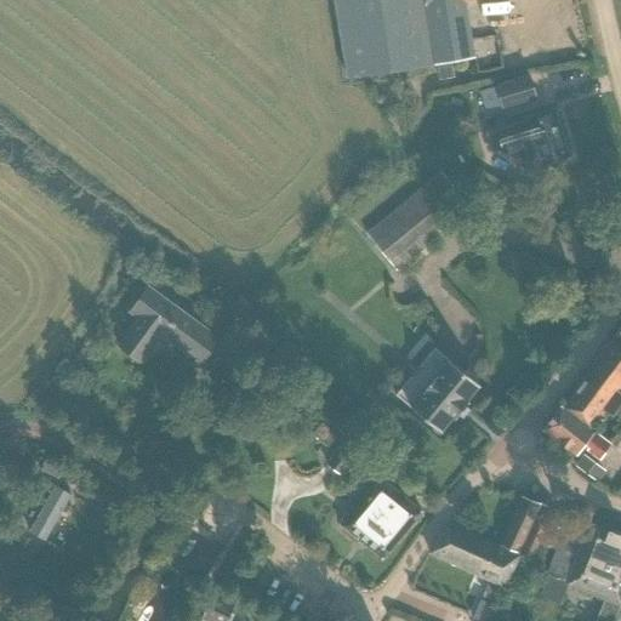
[(335,0),(347,80),(432,67),(421,0),(335,0)]
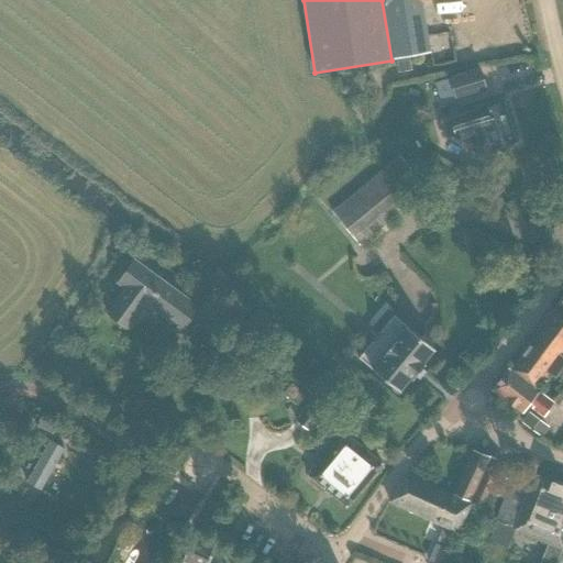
[(384,0),(394,57),(427,53),(419,1),(424,0),(384,0)]
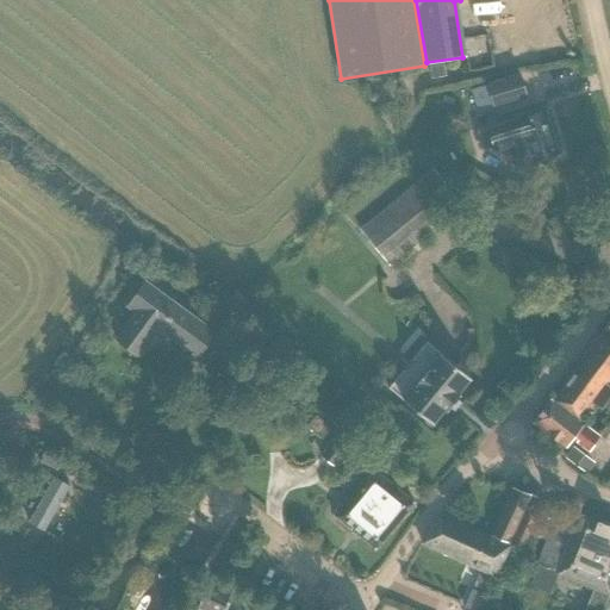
[(444,63),(429,66),(431,80),(447,78),(444,63)]
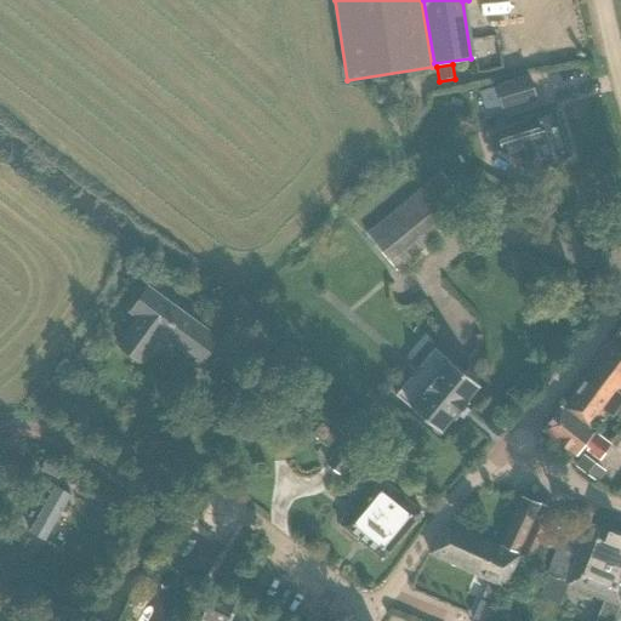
[(496,87),(503,110),(536,100),(529,77),(496,87)]
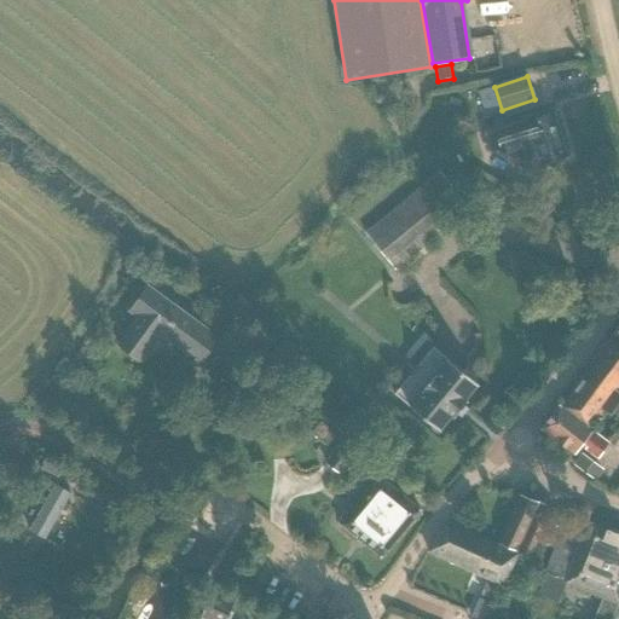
[(538,166),(567,157),(554,114),(504,129),(502,120),(492,123),(502,155),(516,150),(522,171),(538,166)]
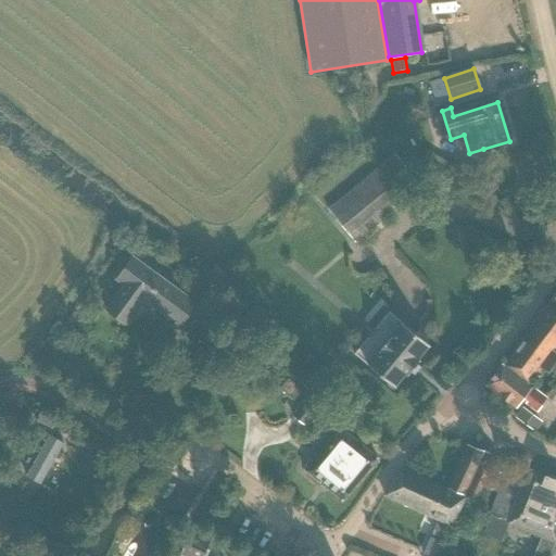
[(392,153),(328,209),(356,242),(420,186),(392,153)]
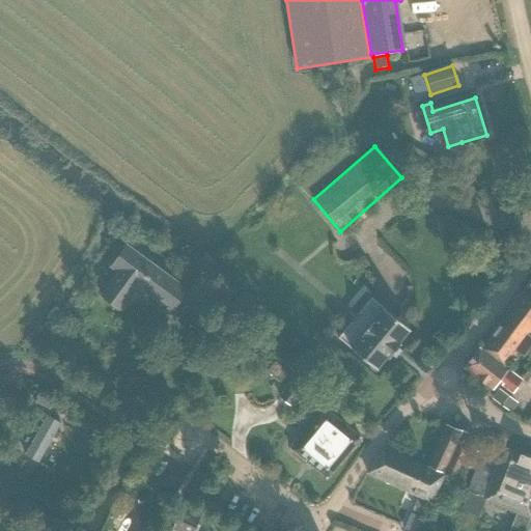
[(118,274),(102,298),(120,312),(138,288),(171,313),(187,292),(127,248),(111,269),(118,274)]
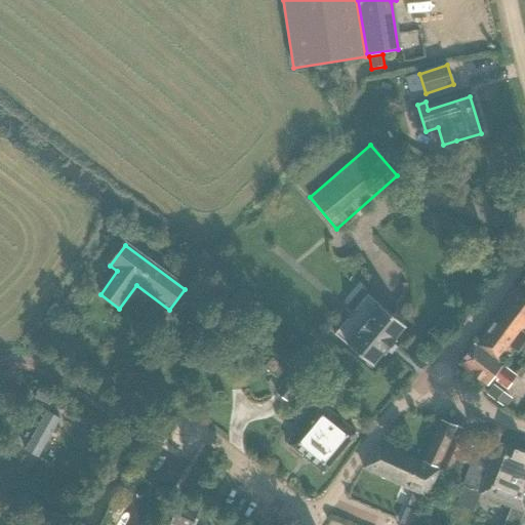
[(190,284),(205,284),(205,265),(189,265),(190,284)]
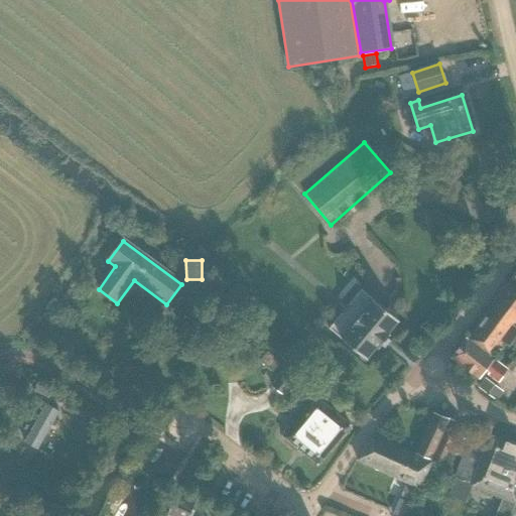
[(515,335),(515,328),(511,325),(515,318),(515,280),(513,279),(509,285),(507,284),(482,318),(484,320),(471,338),(490,352),(499,340),(508,347),(515,335)]
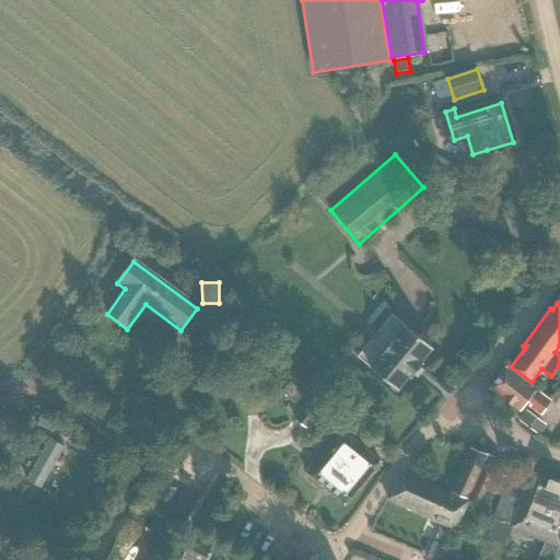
[(357,358),(397,391),(409,376),(411,378),(422,365),(420,363),(432,349),(392,315),(357,358)]
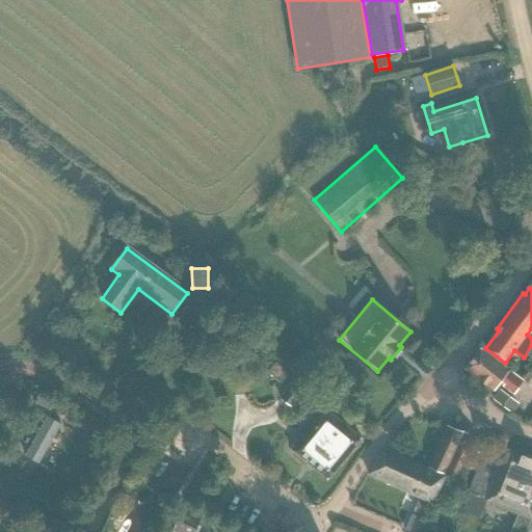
[(524,382),(509,371),(481,350),(466,370),(494,391),(503,379),(506,382),(505,383),(516,392),(524,382)]
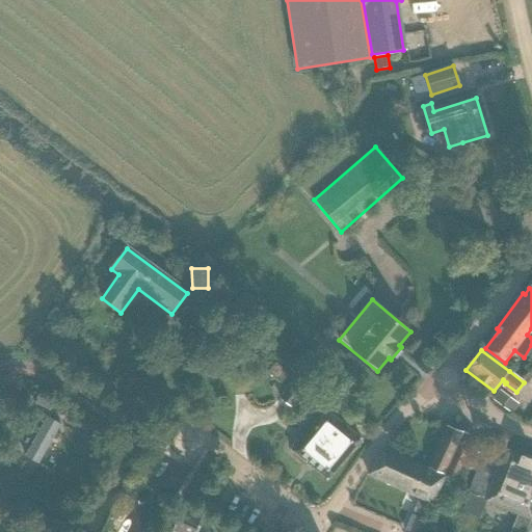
[(275,363),(267,372),(285,387),(293,377),(275,363)]
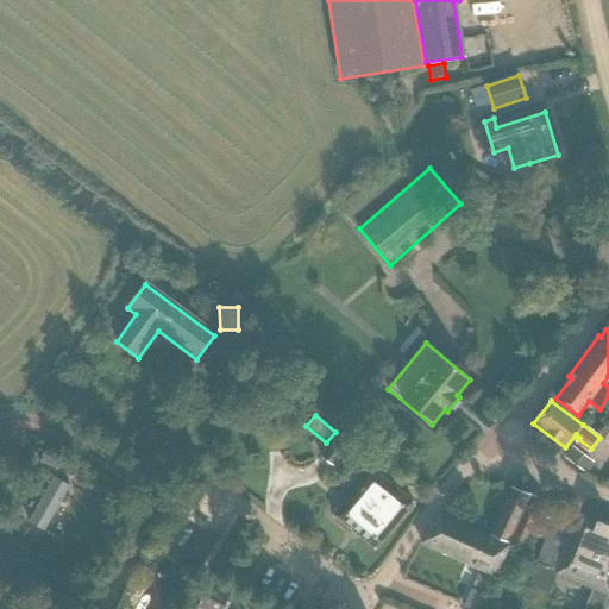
[(334,465),(341,456),(358,469),(370,454),(339,431),(320,454),(334,465)]
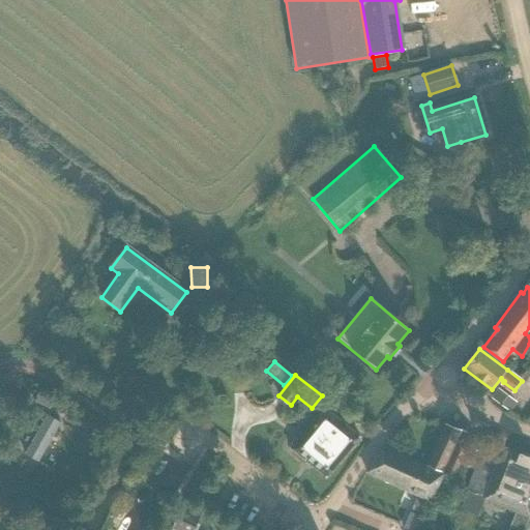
[(509,411),(516,402),(498,390),(492,400),(509,411)]
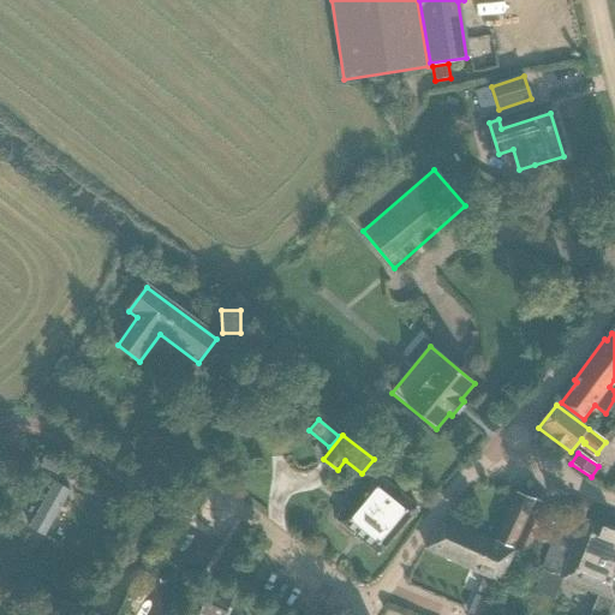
[(338,521),(378,555),(417,507),(377,475),(338,521)]
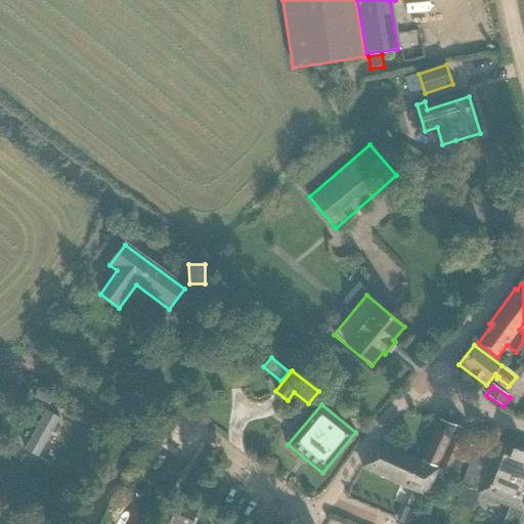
[(438,468),(457,426),(439,419),(422,462),(380,443),(363,468),(426,495),(438,468)]
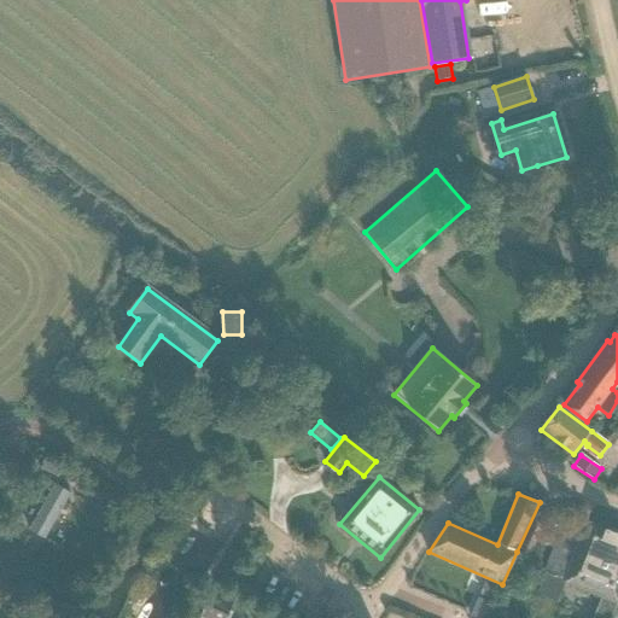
[(553,508),(540,502),(517,552),(530,559),(553,508)]
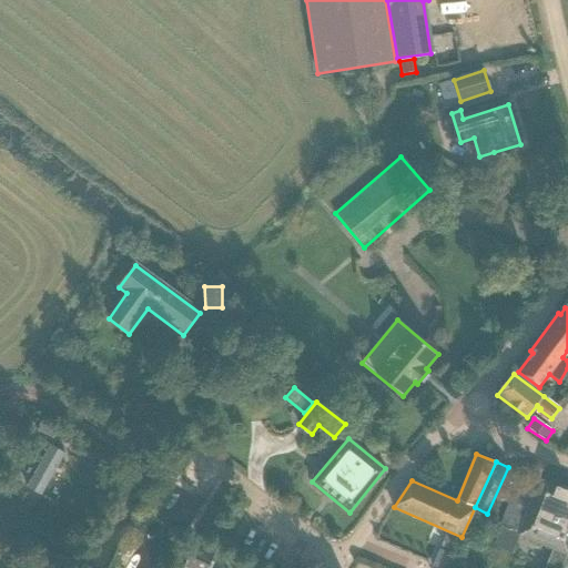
[(526,487),(529,476),(519,473),(515,483),(526,487)]
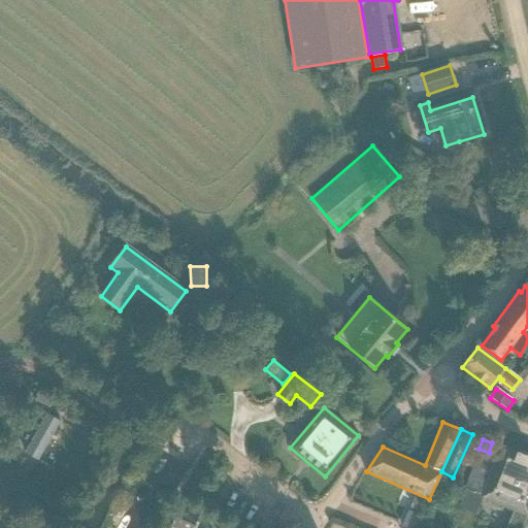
[(484,497),(516,509),(507,527),(522,527),(527,513),(527,456),(503,447),(484,497)]
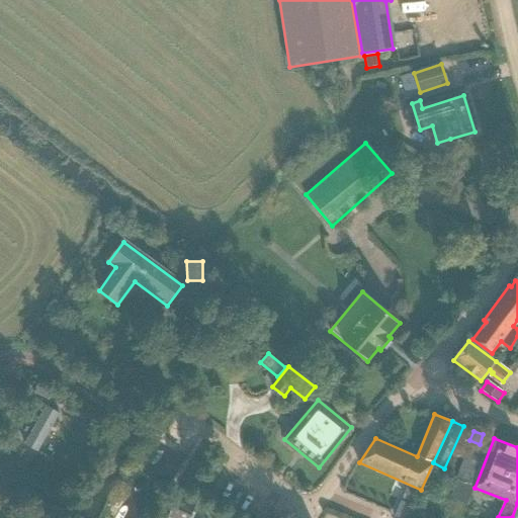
[(169,517),(188,517),(196,502),(179,493),(167,517),(169,517)]
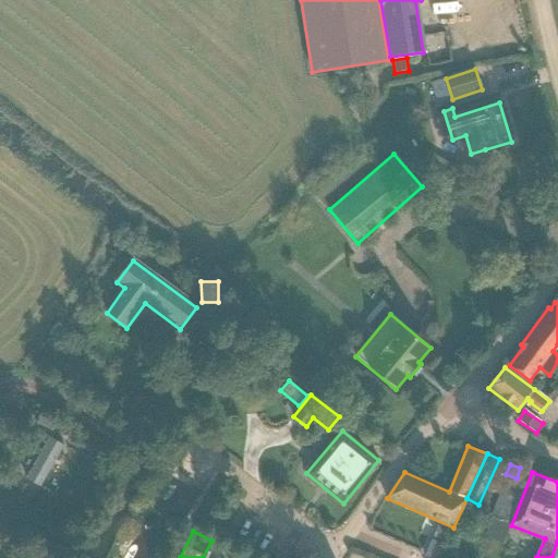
[(413,553),(410,557),(439,557),(445,547),(432,540),(424,557),(413,553)]
